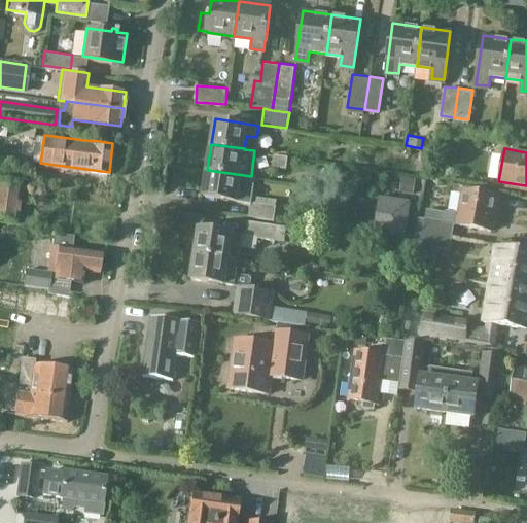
[(287,155),(274,153),(272,165),(285,167),(287,155)]
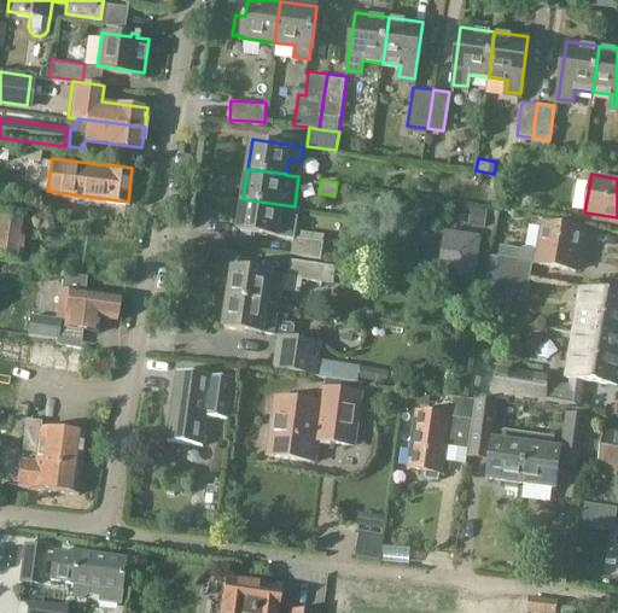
[(292,221),(295,206),(243,199),(239,228),(290,235),(292,221)]
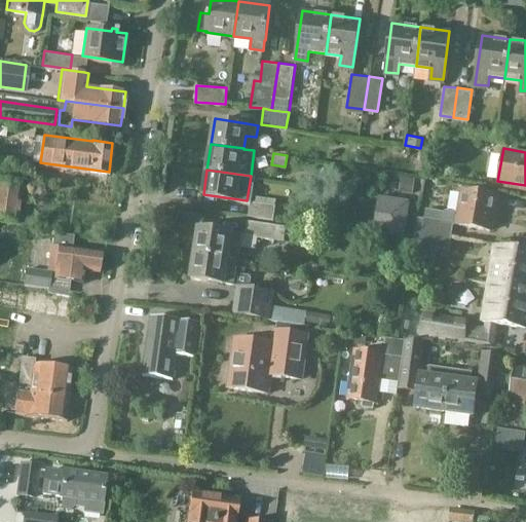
[(399,189),(412,191),(414,177),(401,175),(399,189)]
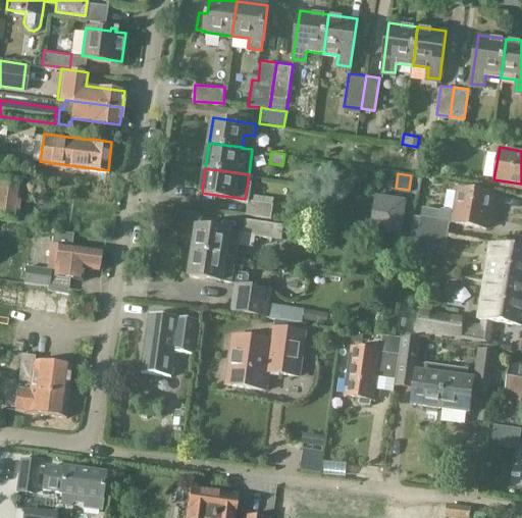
[(421,214),(419,227),(447,231),(449,219),(486,225),(491,192),(490,191),(490,188),(490,186),(461,182),(460,186),(456,209),(441,207),(441,208),(439,217),(421,214)]
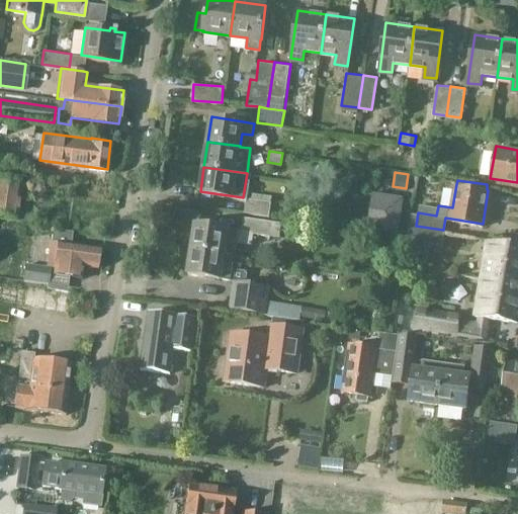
[(367,226),(397,230),(401,197),(372,193),(367,226)]
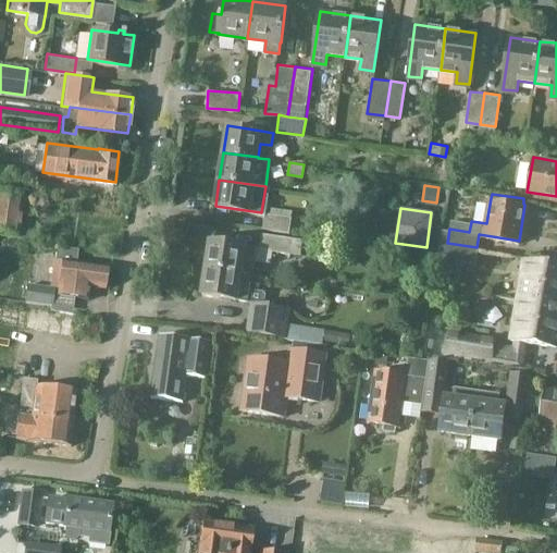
[(291,216),(264,212),(262,228),(288,232),(291,216)]
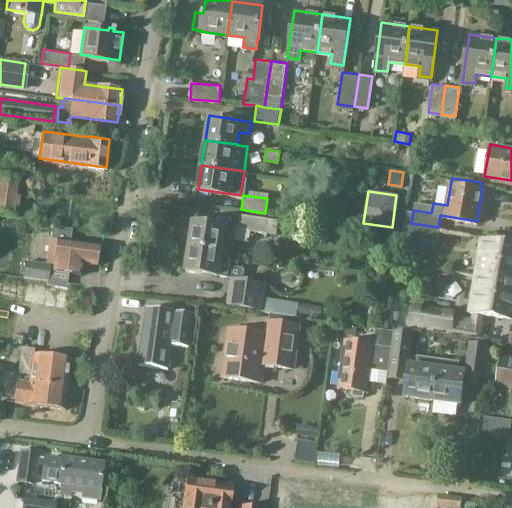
[(193,220),(189,245),(231,251),(233,238),(248,240),(250,230),(277,234),(280,220),(241,214),(239,227),(225,225),(193,220)]
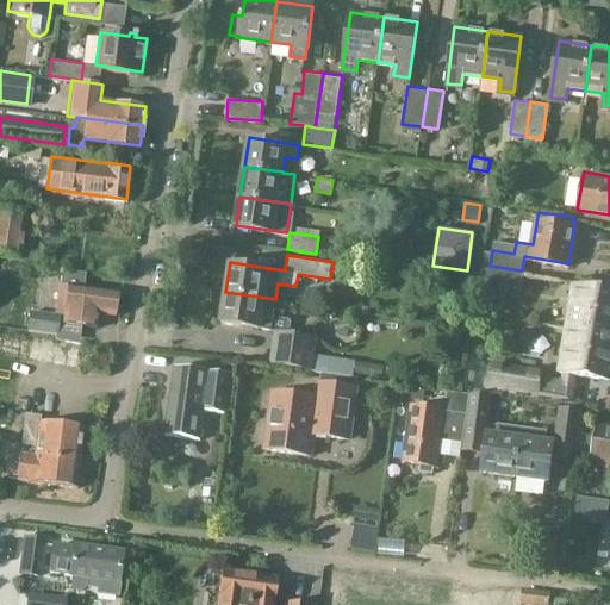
[(489,267),(487,280),(502,282),(520,286),(522,270),(490,266),(489,267)]
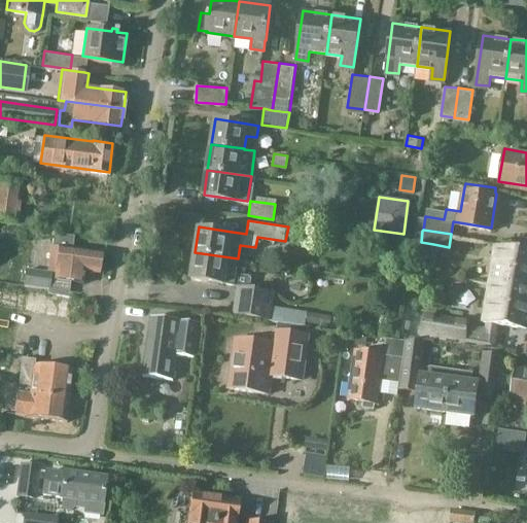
[(526,248),(495,243),(490,277),(526,283),(526,248)]
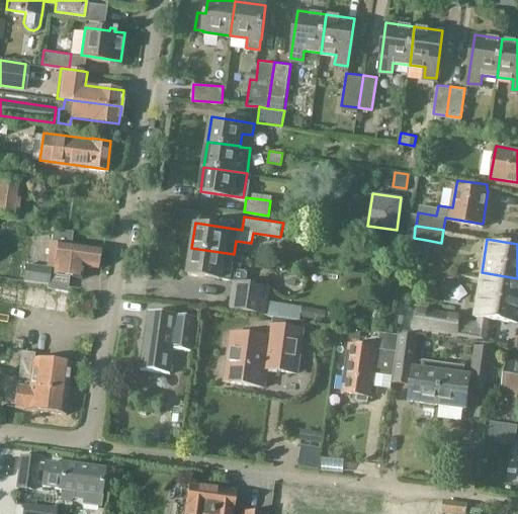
[(232,267),(234,254),(191,248),(187,272),(220,277),(235,279),(230,308),(263,313),(264,313),(266,300),(268,286),(245,282),(247,270),(232,267)]
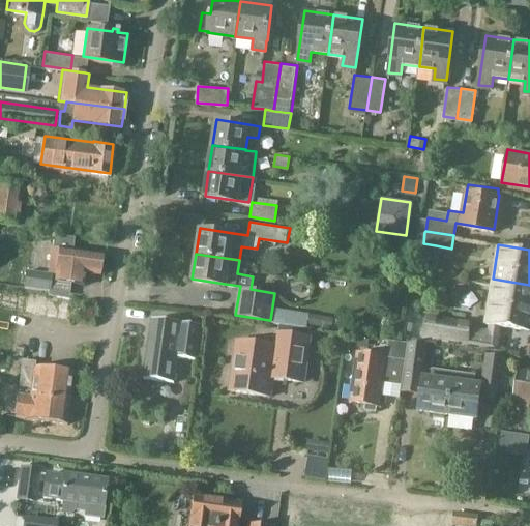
[(529,328),(529,285),(493,279),(486,321),(529,328)]
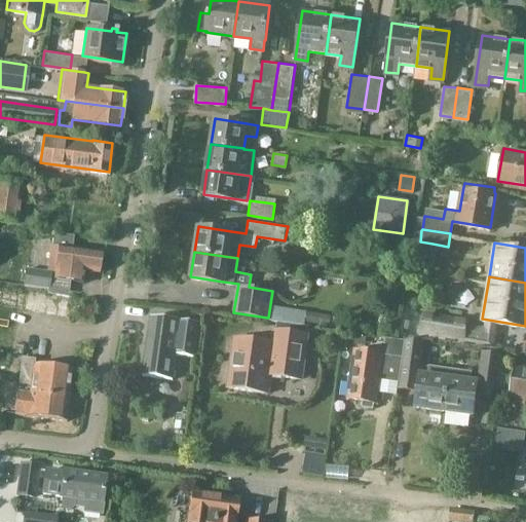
[(267,319),(276,320),(304,324),(306,309),(270,304),(268,318),(267,318),(267,319)]
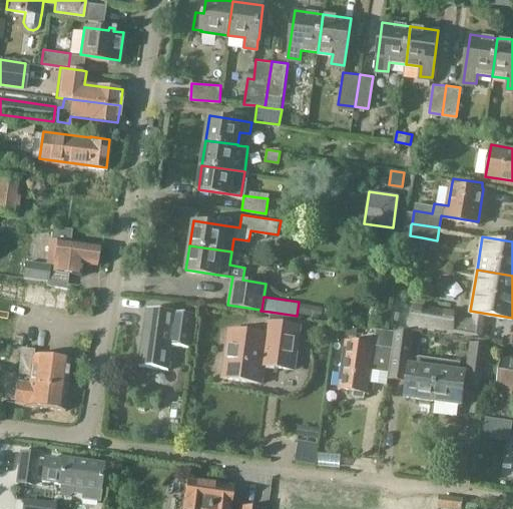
[(188,346),(193,313),(146,306),(138,364),(167,368),(170,344),(188,346)]
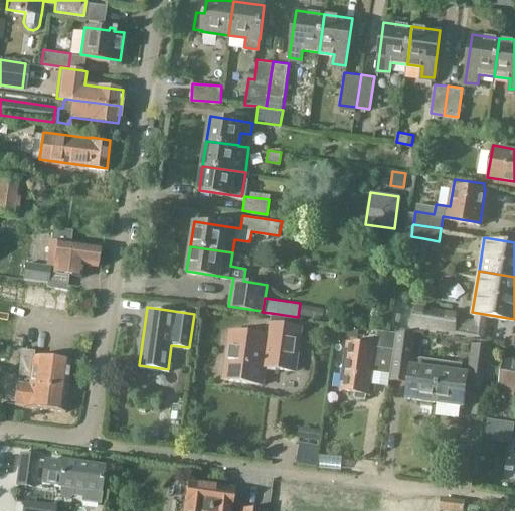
[(263,382),(265,365),(294,369),(301,317),(298,317),(271,313),(268,334),(228,329),(222,377),(263,382)]
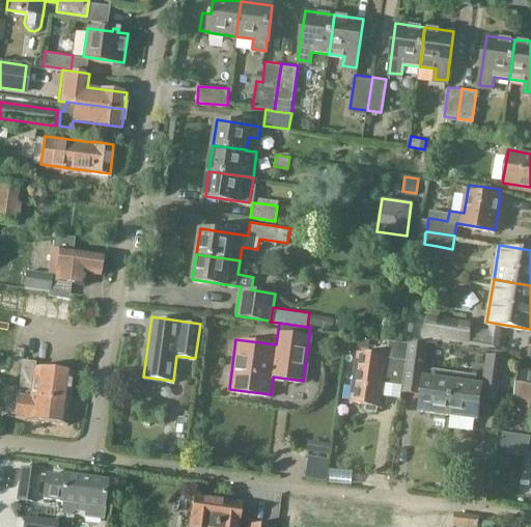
[(369,337),(359,336),(357,345),(368,348),(369,337)]
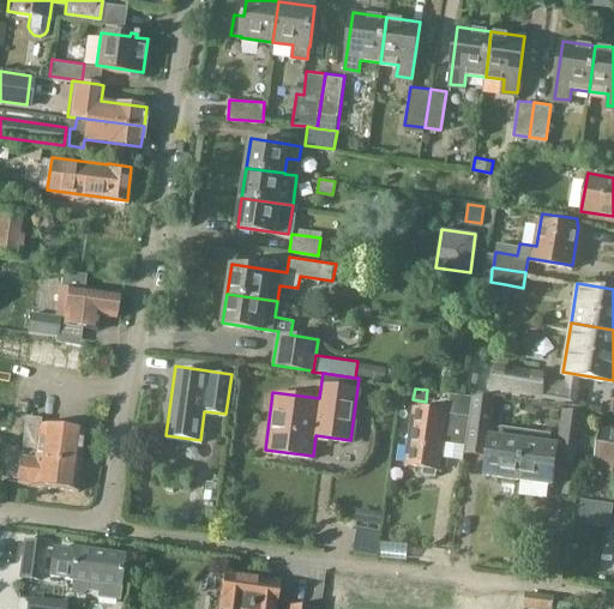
[(435,474),(437,466),(439,468),(444,441),(465,444),(473,395),(450,392),(447,411),(413,406),(404,463),(422,465),(421,472),(435,474)]
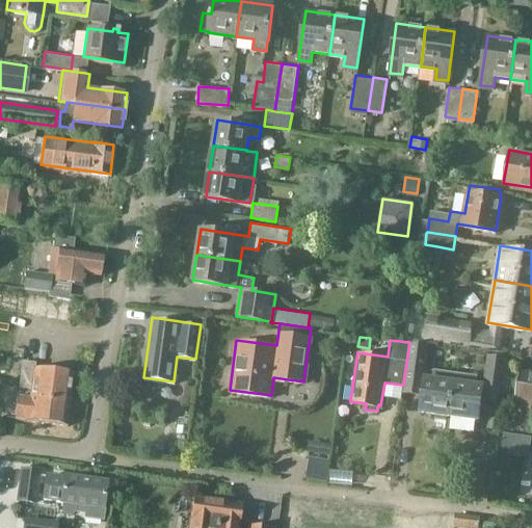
[(420,411),(449,414),(455,370),(432,368),(431,377),(425,377),(428,345),(409,342),(403,385),(403,389),(423,392),(420,411)]
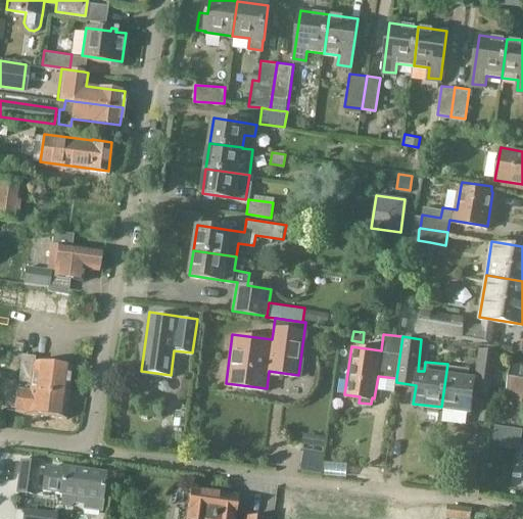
[(470,367),(447,364),(441,407),(470,411),(473,390),(492,392),(497,348),(478,346),(474,378),(469,377),(470,367)]
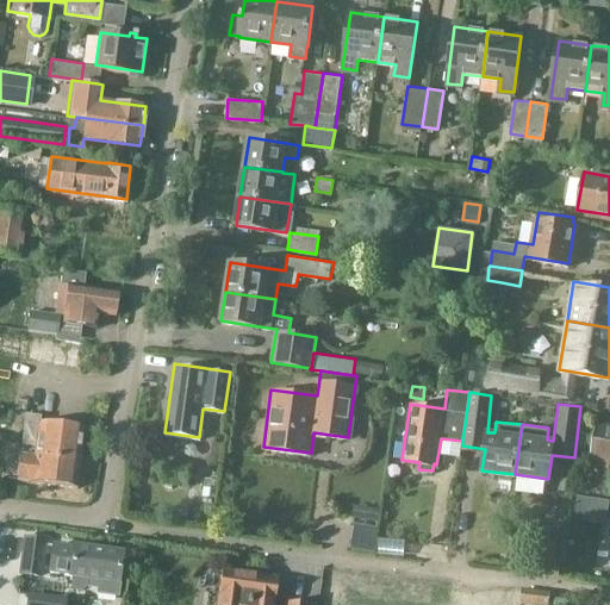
[(609,422),(595,419),(587,462),(609,466),(609,422)]
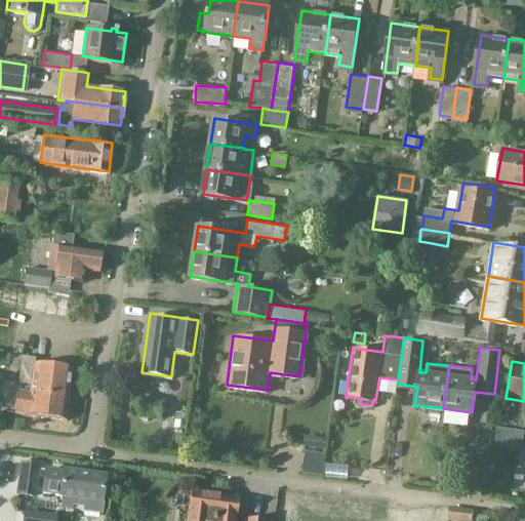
[(183,378),(180,393),(190,394),(192,381),(183,378)]
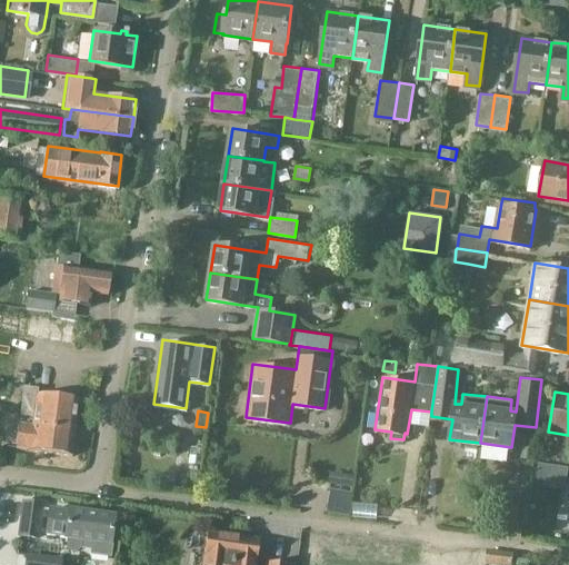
[(127,478),(130,463),(118,461),(116,476),(127,478)]
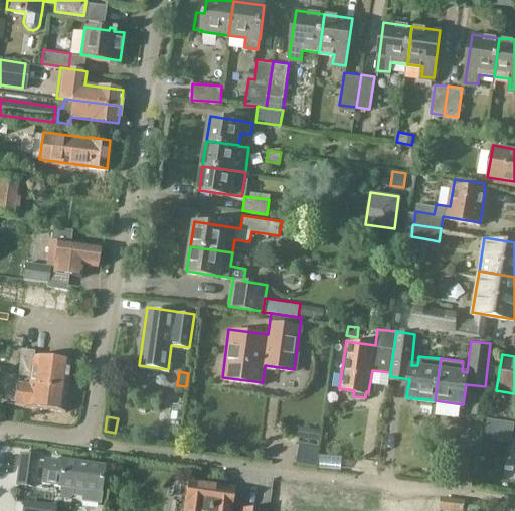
[(170,428),(162,427),(160,439),(168,440),(170,428)]
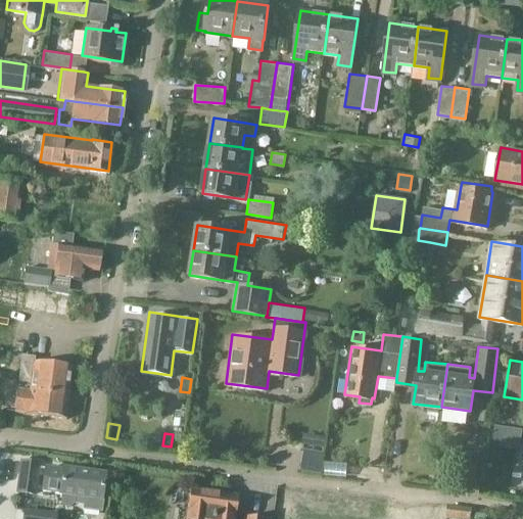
[(38,461),(21,459),(16,488),(33,490),(38,461)]
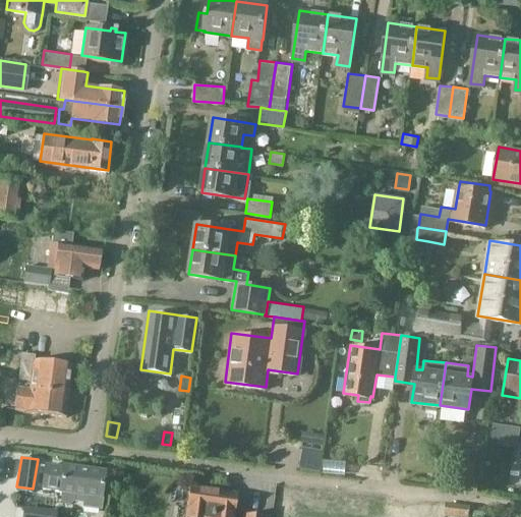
[(43,463),(40,487),(57,491),(57,493),(60,493),(60,498),(62,502),(65,504),(70,503),(72,500),(73,495),(101,499),(105,471),(60,464),(60,466),(43,463)]
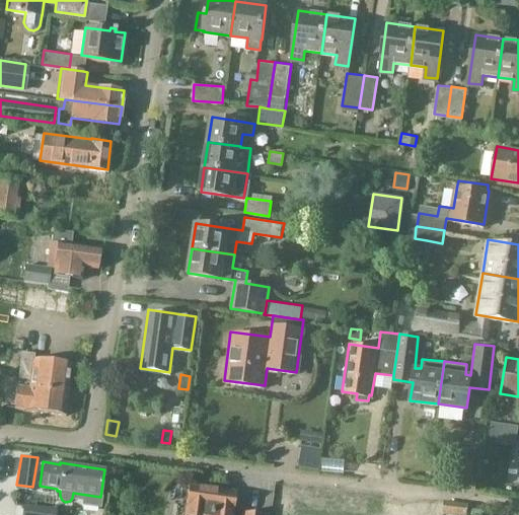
[(231,514),(235,491),(188,484),(182,514),(231,514)]
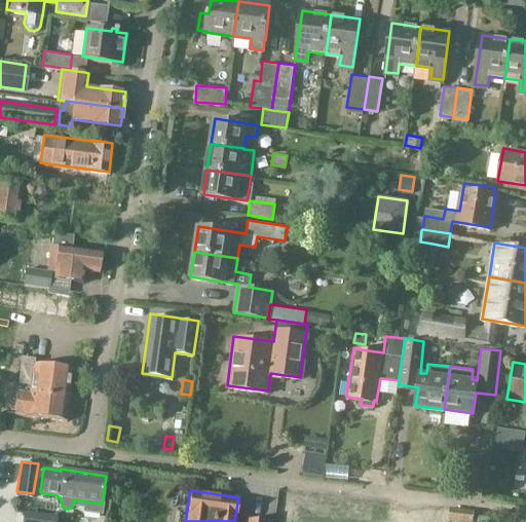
[(451,506),(450,506),(424,502),(422,518),(448,521),(449,518),(473,521),(475,509),(451,506)]
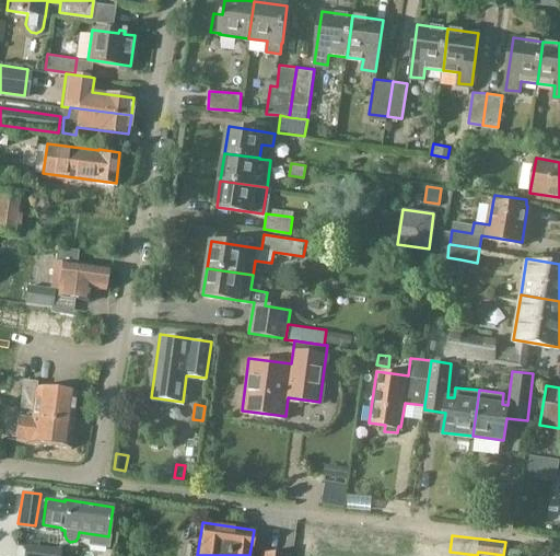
[(24,543),(22,555),(58,555),(60,547),(24,543)]
